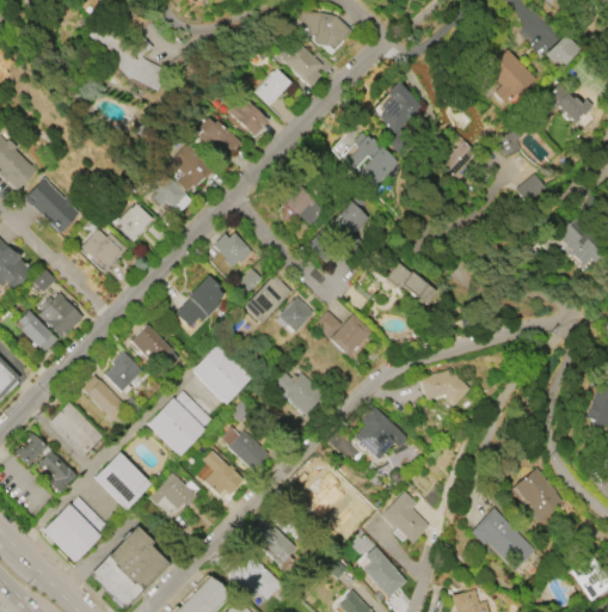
[(596,1),(597,0),(607,0),(607,12),(596,1)]
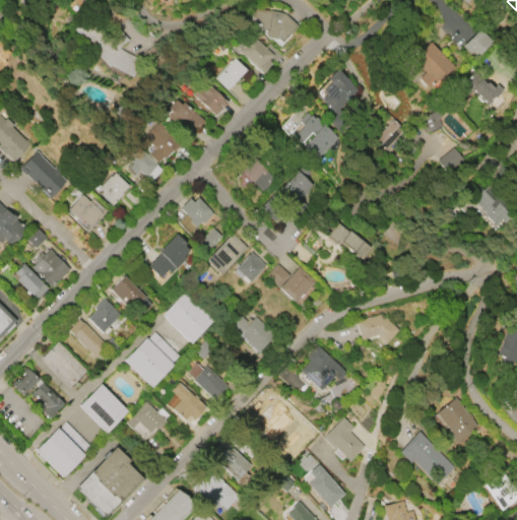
[(0,23),(9,15),(0,5),(0,23)]
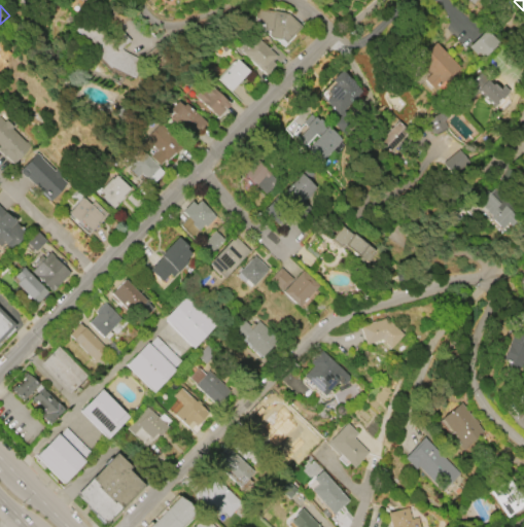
[(277,39),(272,38),(267,33),(265,29),(267,23),(258,21),(260,8),(276,11),(276,10),(287,12),(289,14),(302,27),(294,34),(295,35),(284,46),(277,39)]
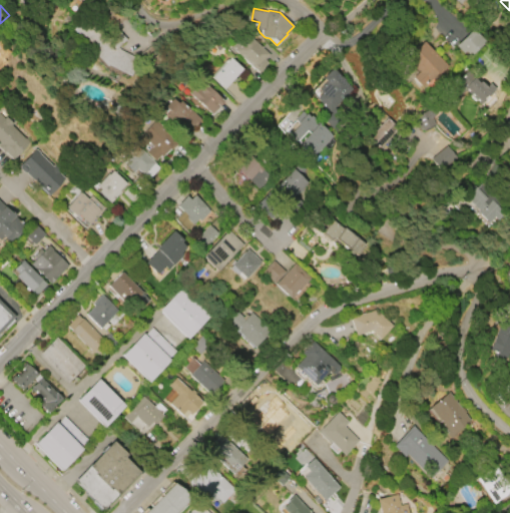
[(133,76),(111,65),(109,66),(75,29),(91,15),(113,39),(121,31),(129,40),(121,47),(124,51),(141,60),(133,76)]
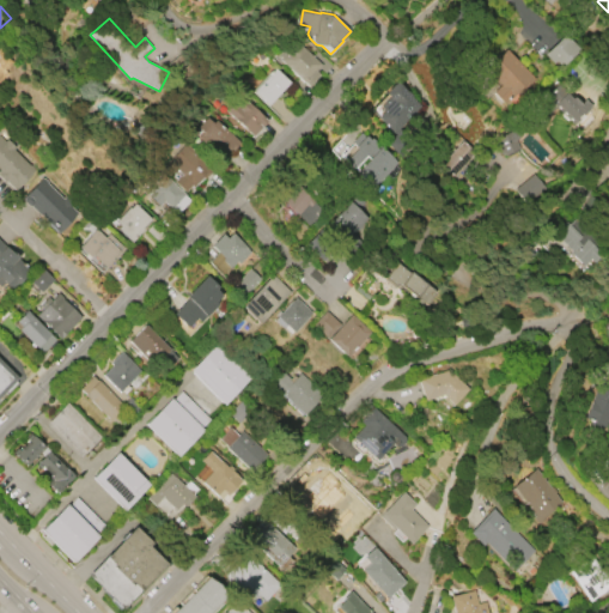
[(547,55),(566,35),(582,49),(566,66),(562,62),(561,65),(558,61),(555,64),(547,55)]
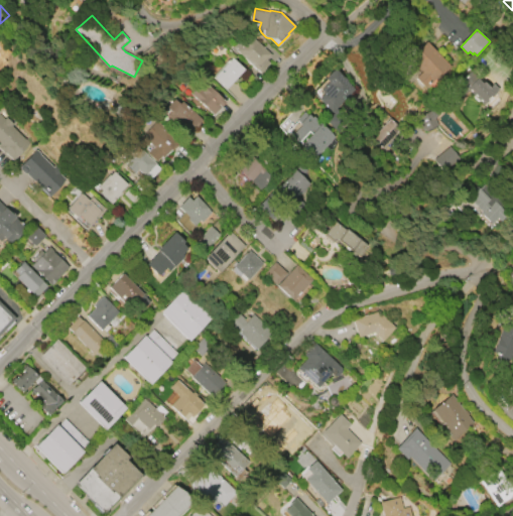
[(239,51),(237,53),(233,49),(250,32),(271,54),(270,55),(274,59),(261,73),(239,51)]
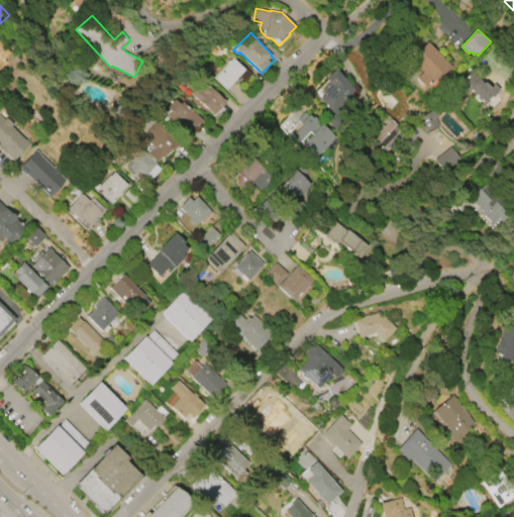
[(428,42),(453,68),(443,77),(441,75),(434,82),(433,81),(426,88),(418,79),(424,73),(411,60),(428,42)]
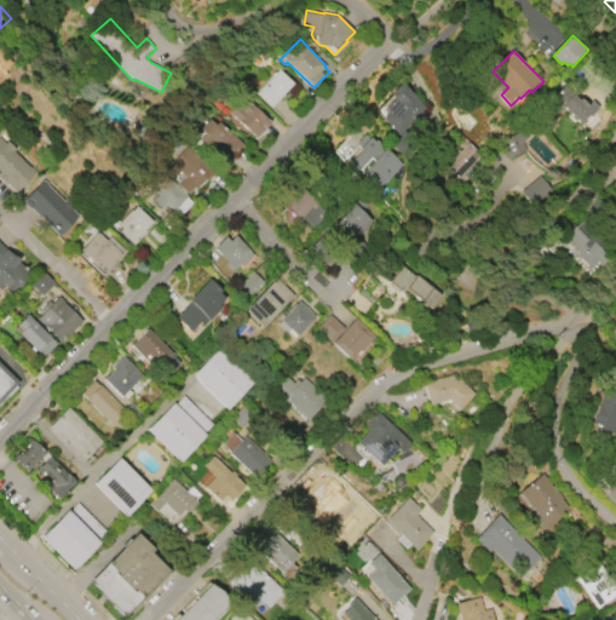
[(0,79),(12,70),(0,53),(0,79)]
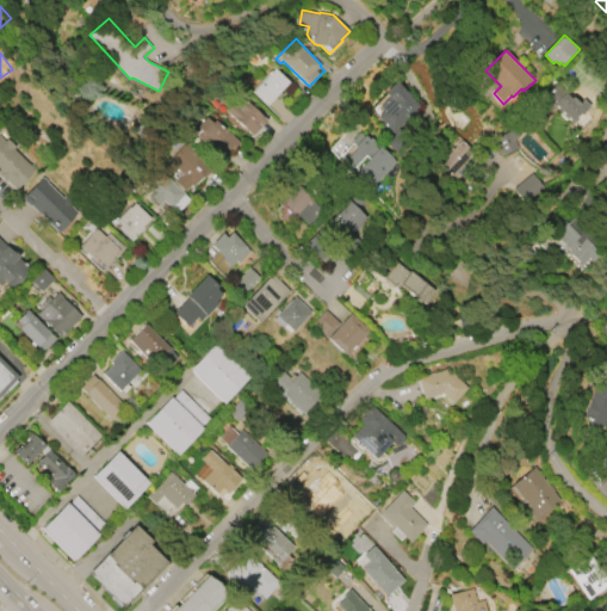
[(254,92),(277,69),(290,81),(268,105),(254,92)]
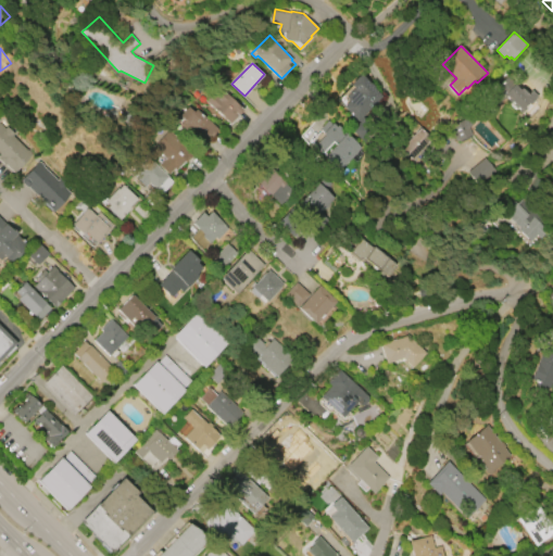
[(359,122),(343,106),(349,101),(346,97),(353,88),(350,85),(361,74),(371,84),(372,83),(376,87),(375,88),(384,96),(359,122)]
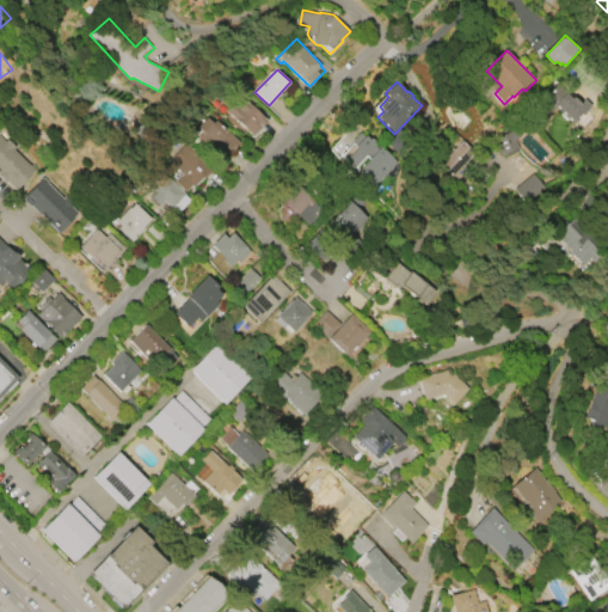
[(596,118),(581,133),(557,109),(550,116),(538,103),(559,83),(575,98),(576,96),(593,112),(591,114),(596,118)]
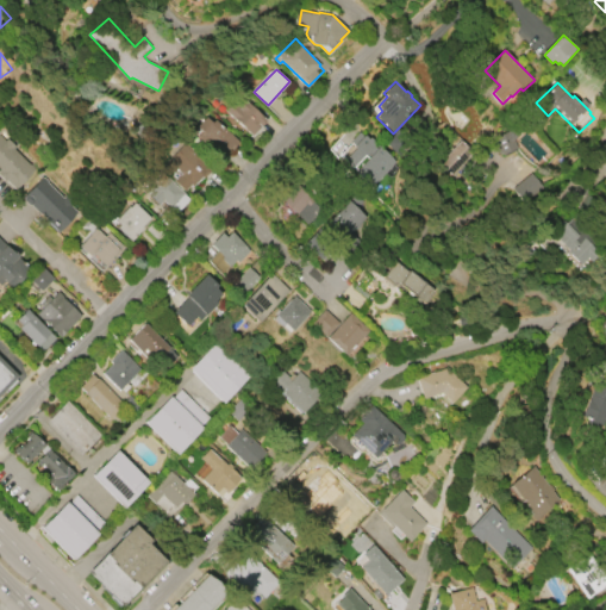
[(248,100),(268,122),(262,128),(261,125),(252,135),(227,110),(235,103),(241,107),(248,100)]
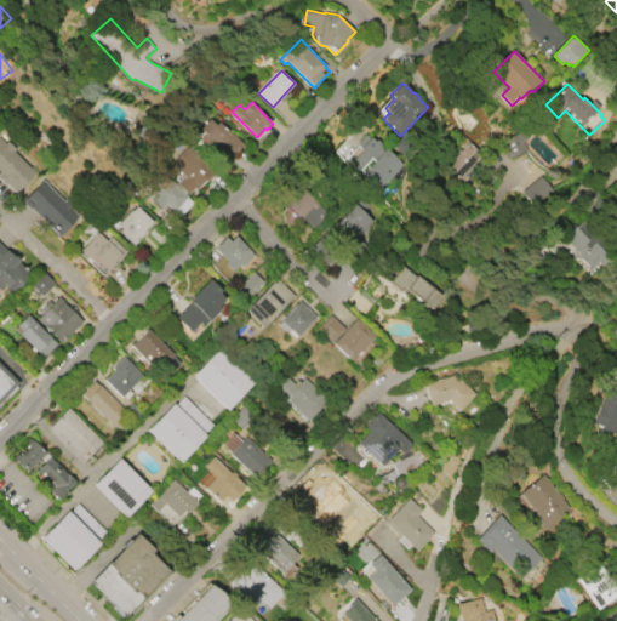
[(230,130),(232,130),(244,142),(241,144),(245,147),(236,154),(234,152),(227,159),(205,138),(209,135),(204,129),(213,119),(218,125),(222,121),(230,130)]
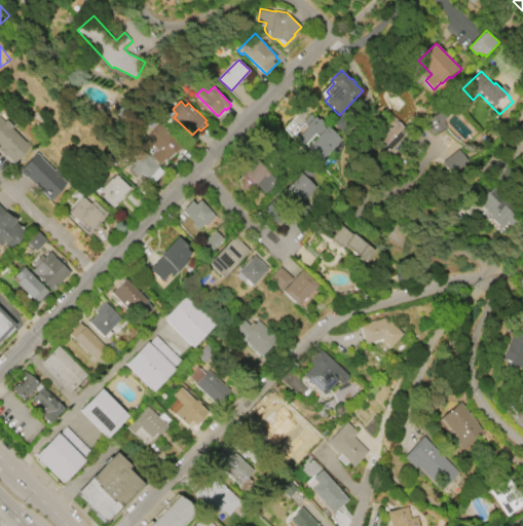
[(450,126),(446,127),(447,129),(437,135),(432,134),(425,120),(442,112),(451,120),(450,123),(450,126)]
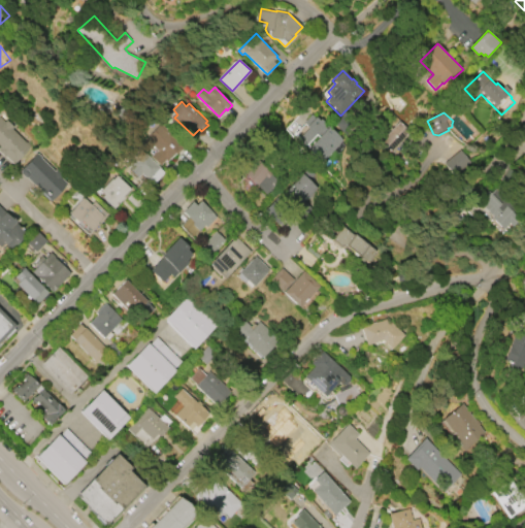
[(343,140),(324,161),(300,138),(309,128),(304,123),(313,113),(320,121),(321,119),(343,140)]
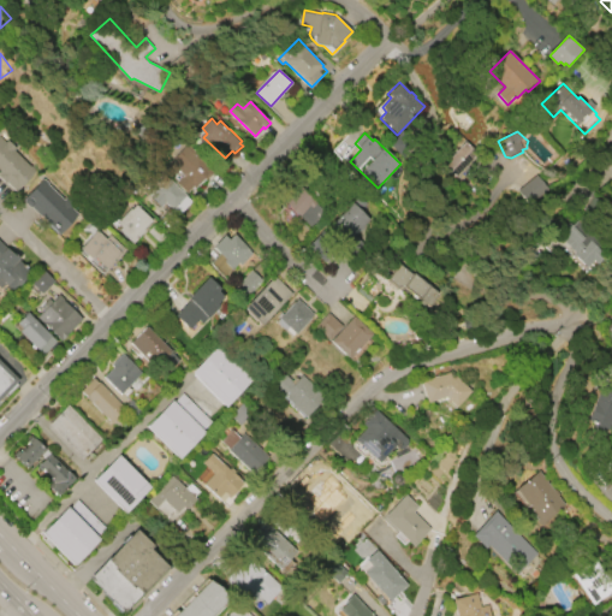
[(0,140),(3,137),(9,143),(11,141),(19,149),(17,150),(39,172),(18,193),(9,183),(7,183),(0,176),(1,175),(0,173),(0,140)]
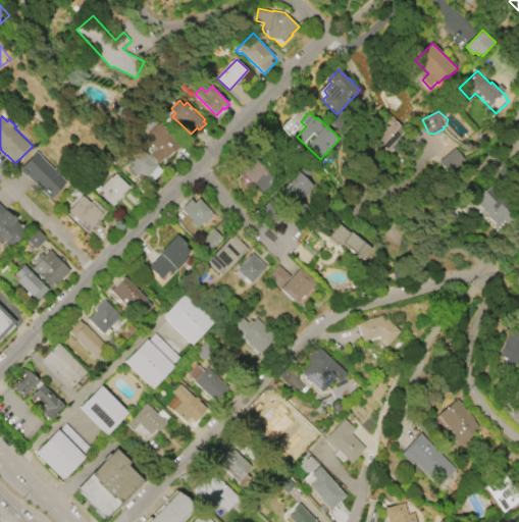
[(407,131),(388,149),(378,140),(396,120),(407,131)]
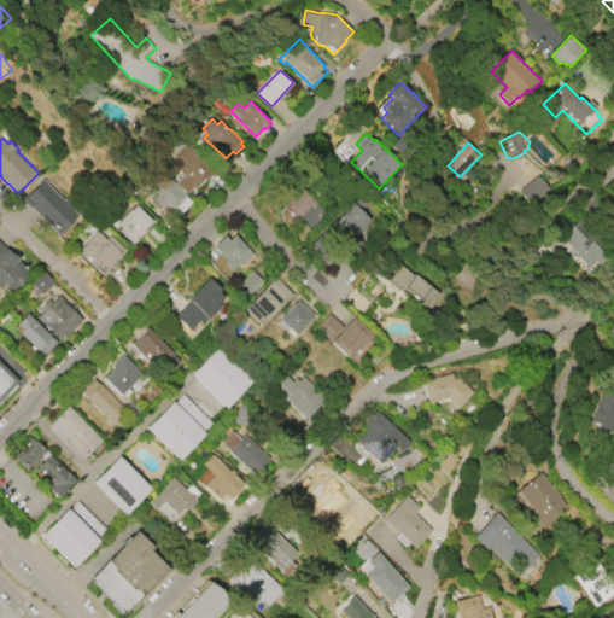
[(191,145),(217,172),(208,181),(205,179),(196,188),(196,187),(189,193),(179,184),(186,175),(182,172),(176,176),(169,170),(175,164),(174,163),(191,145)]
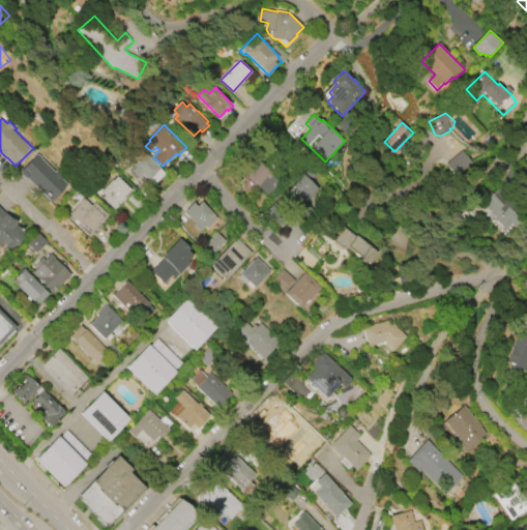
[(142,149),(167,174),(155,185),(144,175),(141,178),(132,169),(133,169),(124,160),(129,156),(133,159),(136,156),(136,155),(142,149)]
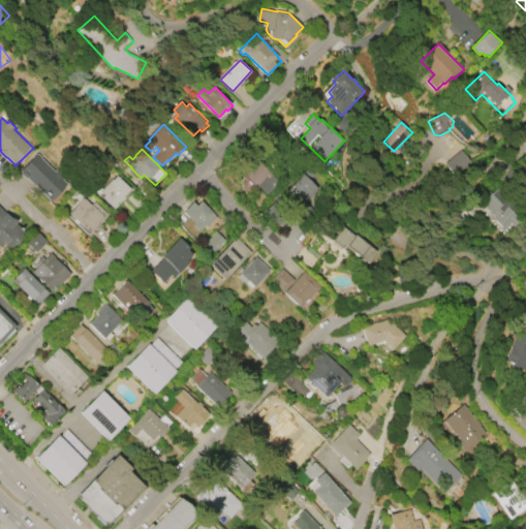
[(472,163),(463,151),(446,163),(456,176),(472,163)]
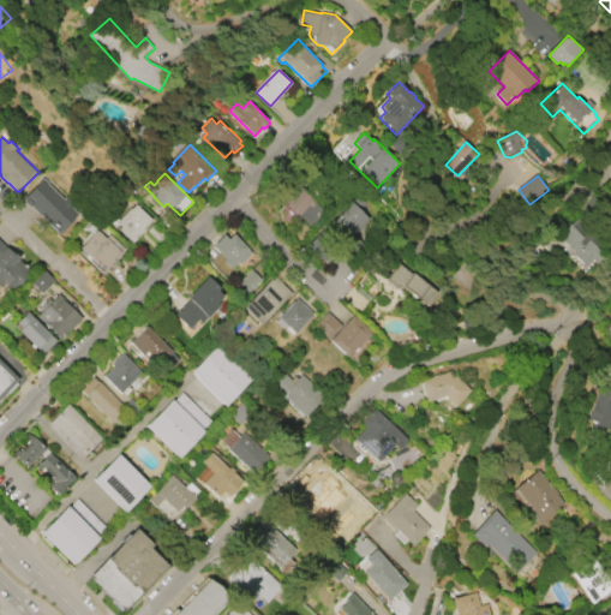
[(51,183),(51,184),(67,199),(70,197),(77,206),(75,208),(82,215),(61,236),(49,224),(51,224),(43,216),(42,216),(34,208),(31,208),(27,202),(25,201),(45,179),(47,179),(51,183)]
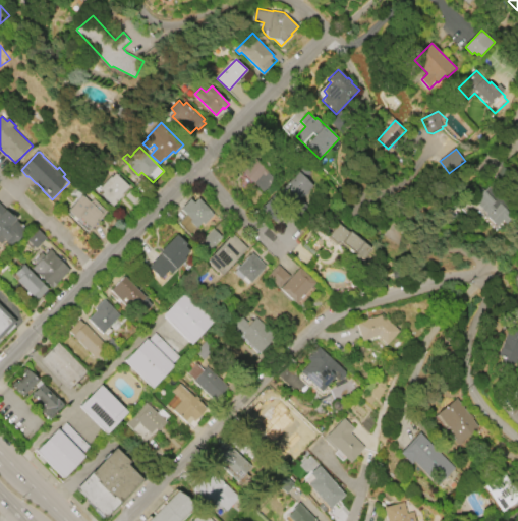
[(269,172),(266,176),(263,174),(254,183),(241,172),(254,158),(269,172)]
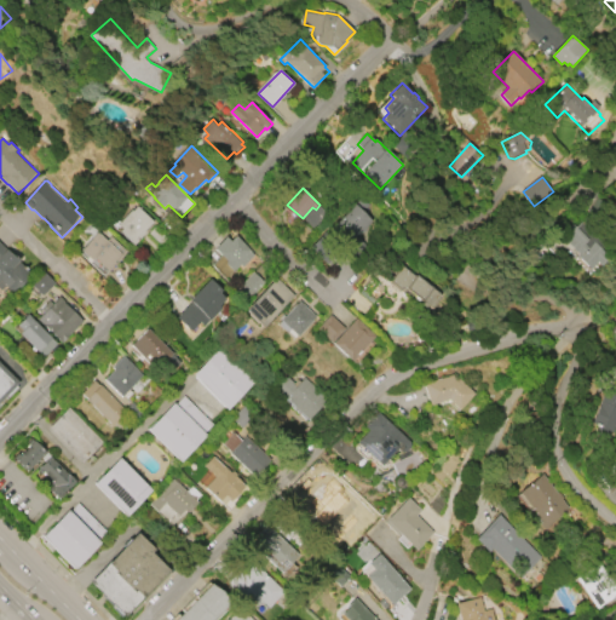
[(367,246),(356,258),(343,246),(352,235),(338,220),(355,202),(373,220),(358,236),(367,246)]
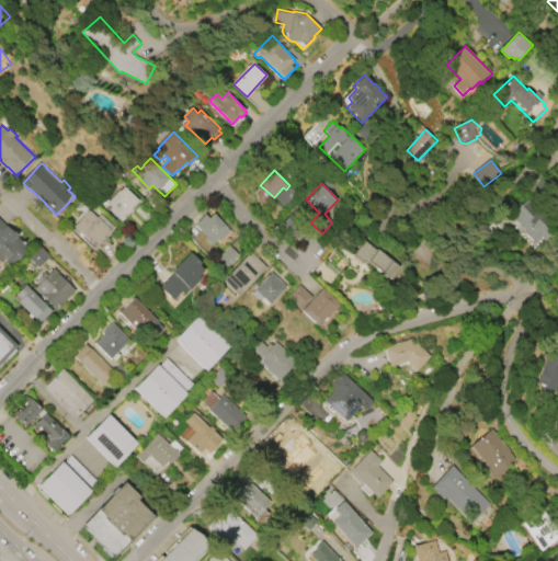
[(127,186),(141,202),(134,209),(135,210),(128,218),(125,215),(120,220),(110,210),(112,207),(109,204),(122,191),(123,191),(127,186)]
